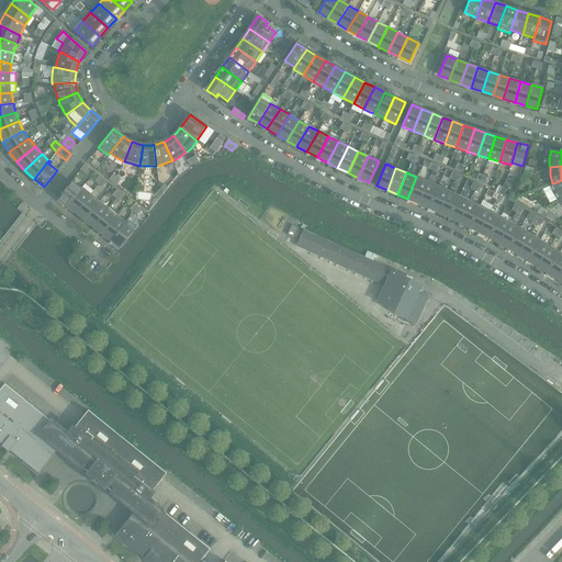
[(418,203),(427,181),(416,177),(407,199),(418,203)]
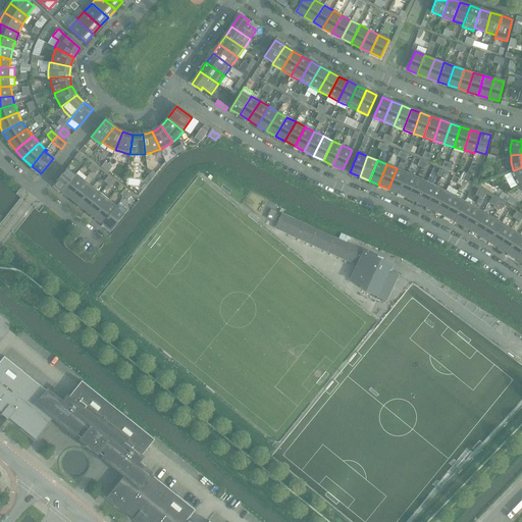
[(520,185),(521,183),(521,167),(514,170),(511,171),(513,178),(518,187),(520,185)]
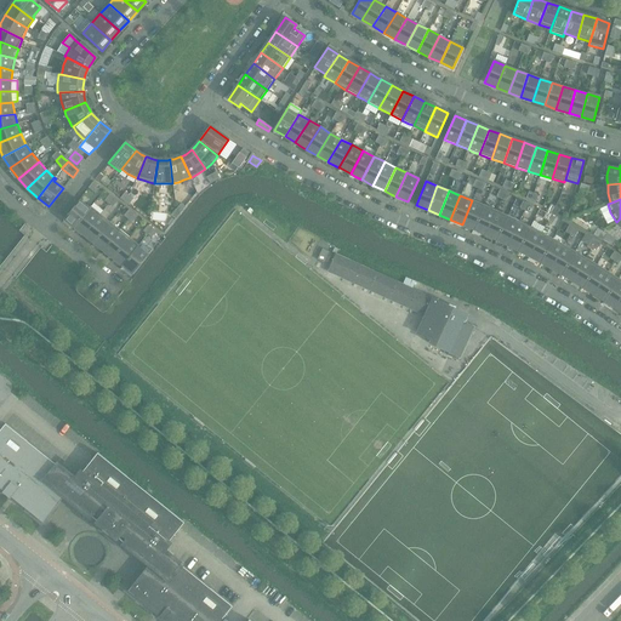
[(473,229),(484,205),(472,200),(462,224),(473,229)]
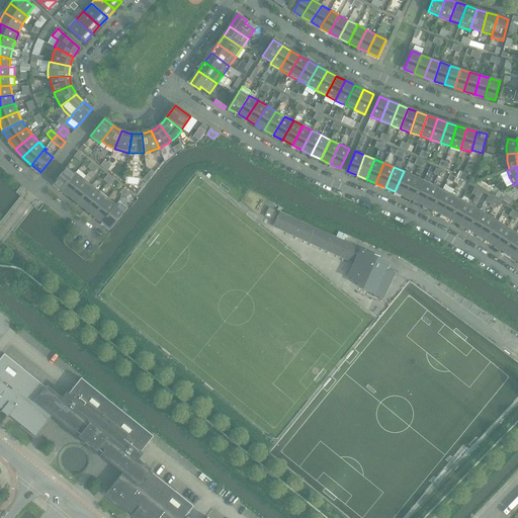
[(62,189),(74,174),(66,168),(54,183),(62,189)]
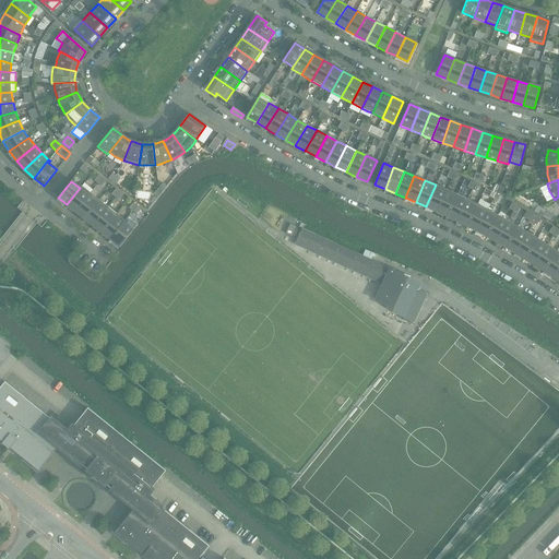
[(436,211),(445,189),(436,185),(426,206),(436,211)]
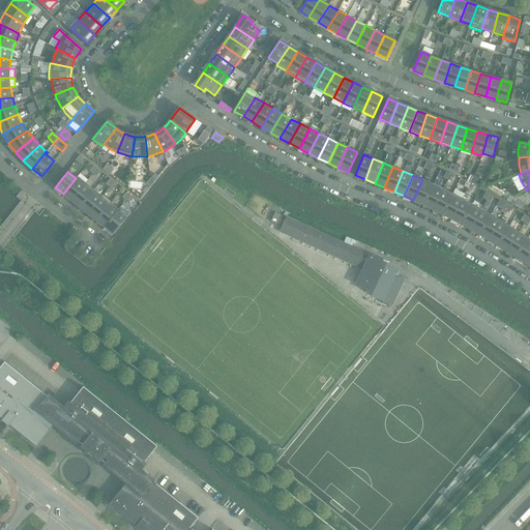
[(71,201),(86,183),(77,176),(76,178),(63,194),(71,201)]
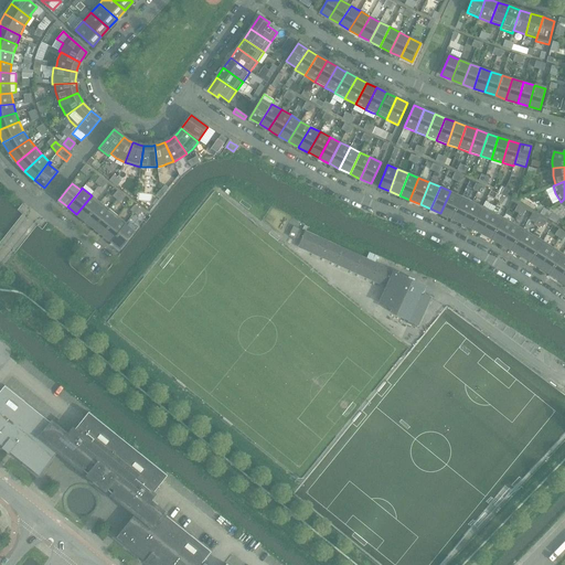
[(450,217),(461,196),(450,191),(440,213),(450,217)]
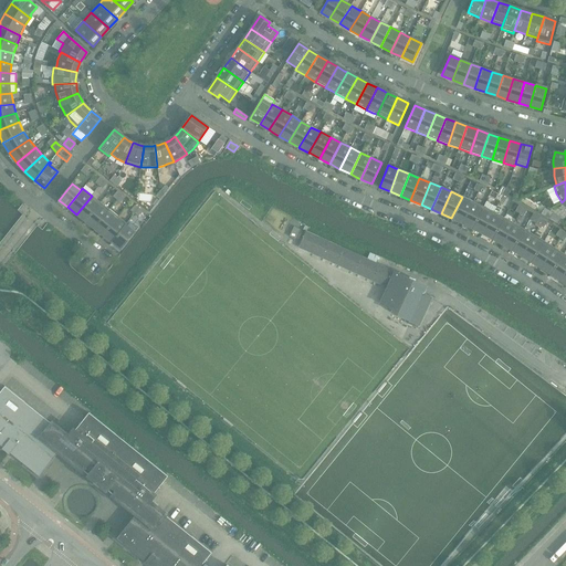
[(85,221),(101,202),(92,196),(76,215),(85,221)]
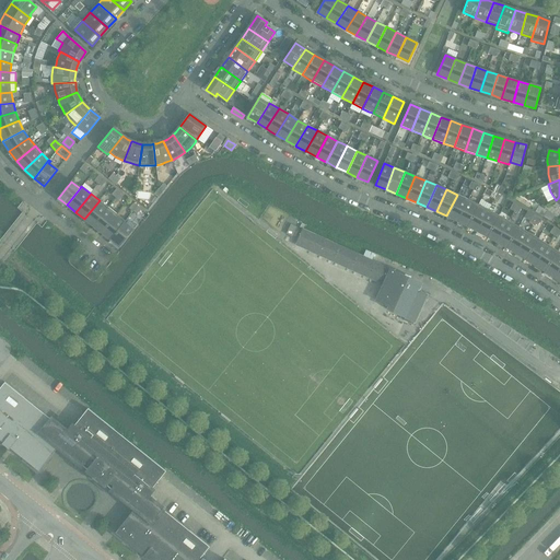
[(457,221),(467,199),(457,195),(446,216),(457,221)]
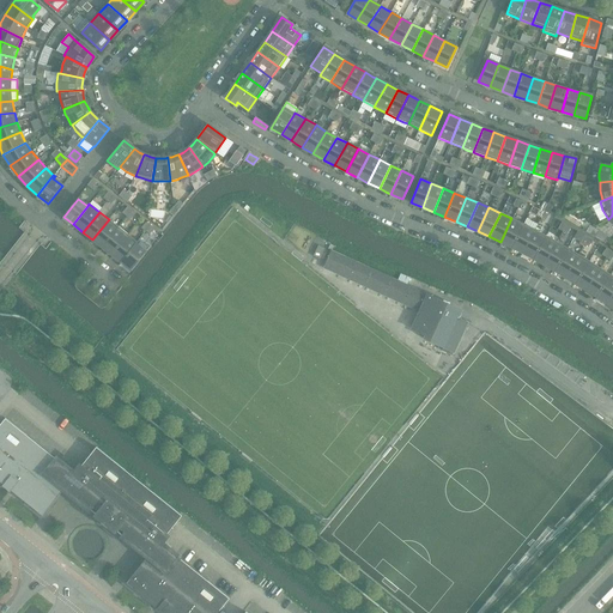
[(568,217),(565,216),(564,218),(580,228),(581,224),(574,220),(572,218),(570,217),(568,217)]
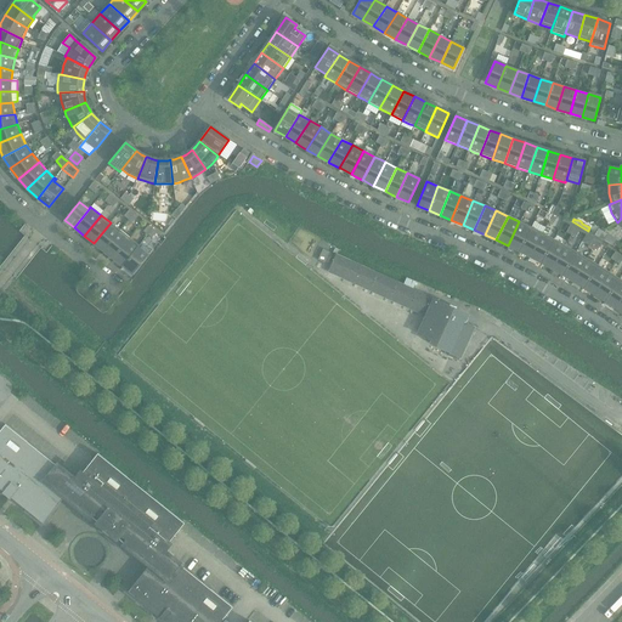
[(519,250),(531,227),(519,221),(508,246),(519,250)]
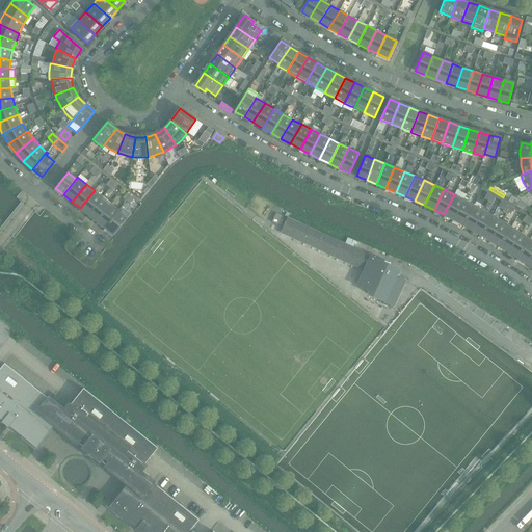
[(88,214),(103,196),(95,190),(80,208),(88,214)]
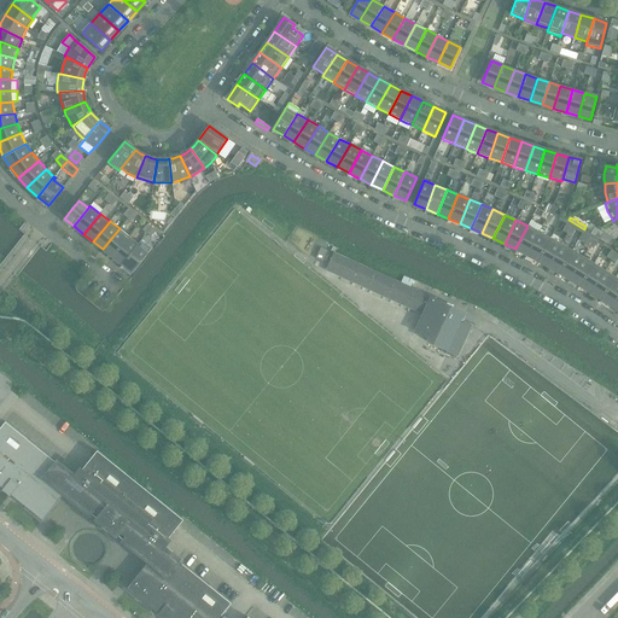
[(526,255),(538,232),(528,226),(516,249),(526,255)]
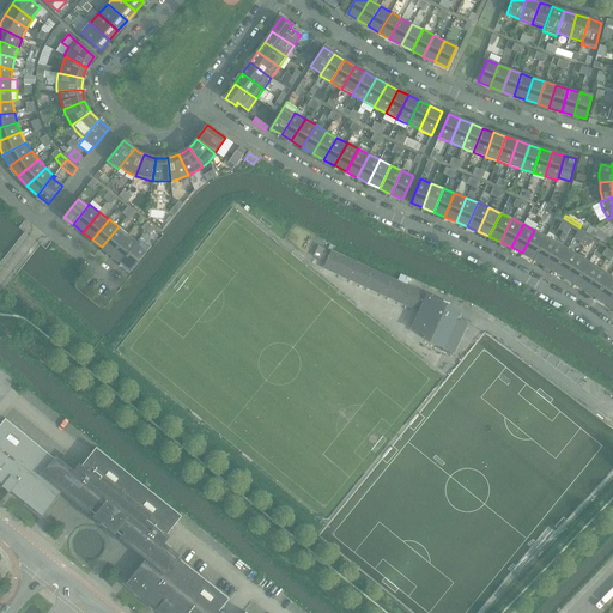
[(111,255),(128,235),(119,226),(102,247),(111,255)]
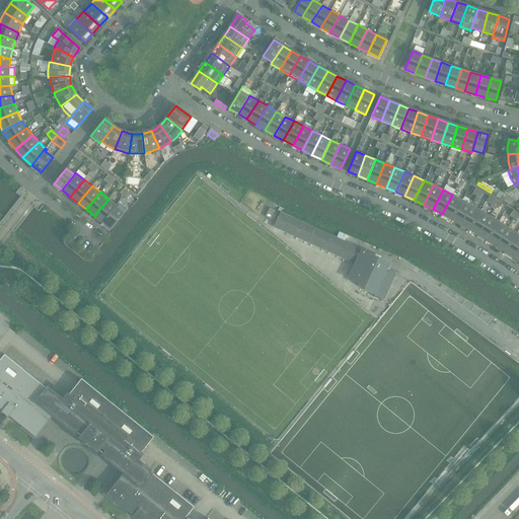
[(451,219),(461,200),(452,195),(442,214),(451,219)]
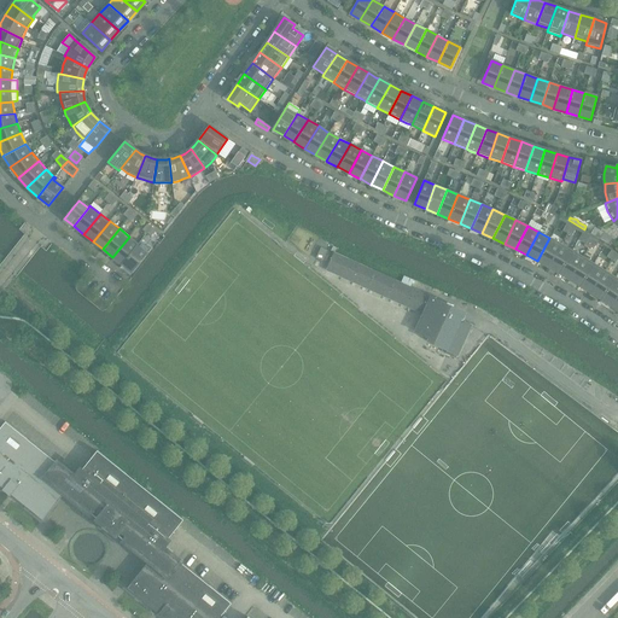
[(582,233),(578,240),(584,244),(589,237),(582,233)]
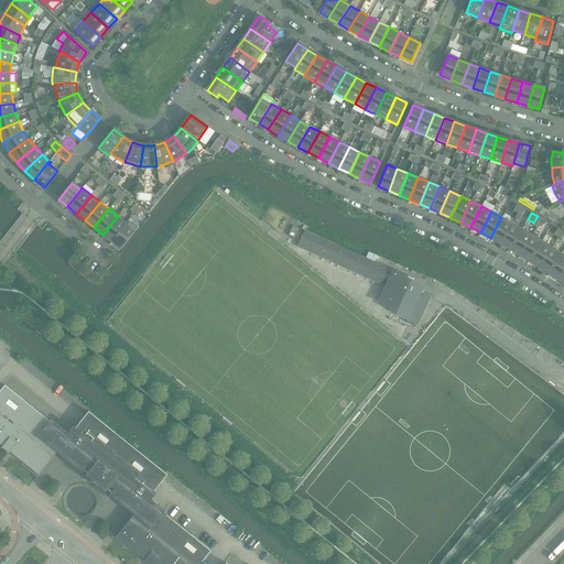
[(111,241),(125,225),(127,223),(118,216),(102,235),(111,241)]
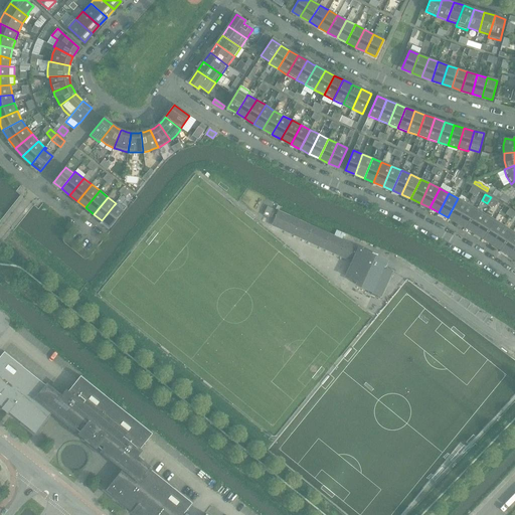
[(457,222),(467,203),(458,198),(448,217),(457,222)]
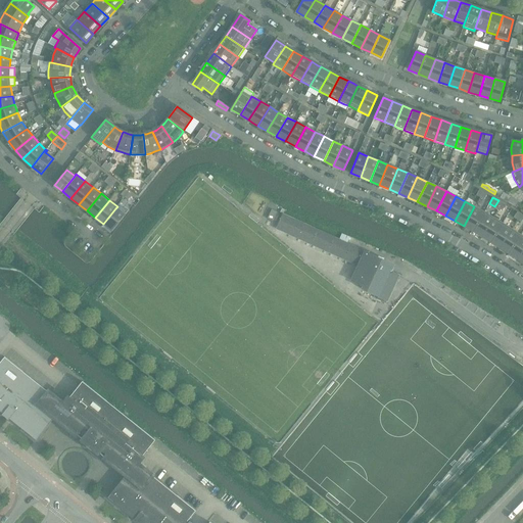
[(472,231),(483,211),(474,206),(464,226),(472,231)]
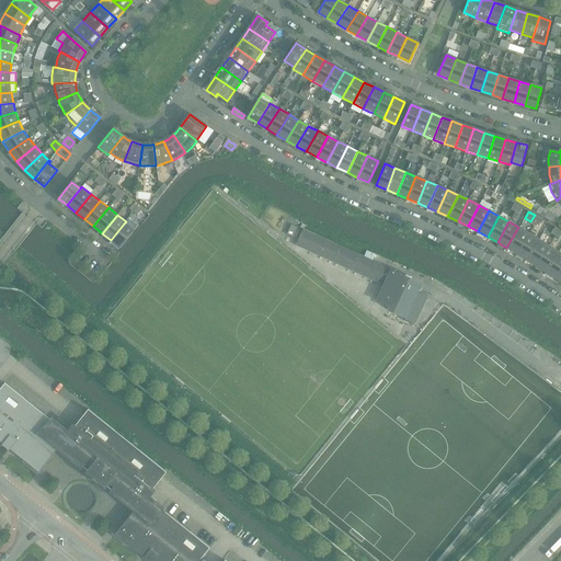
[(119,248),(133,231),(124,224),(111,240),(119,248)]
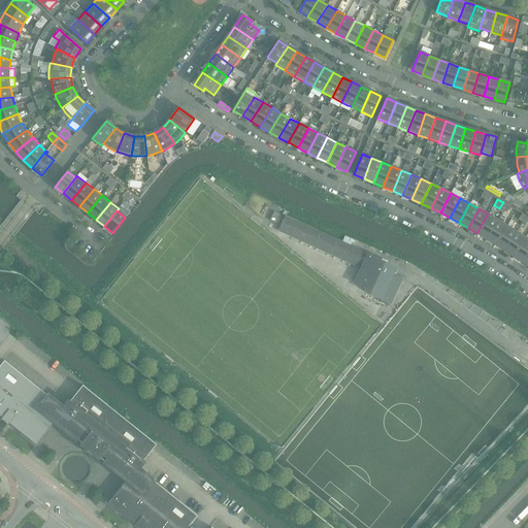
[(275,224),(279,215),(274,211),(270,221),(275,224)]
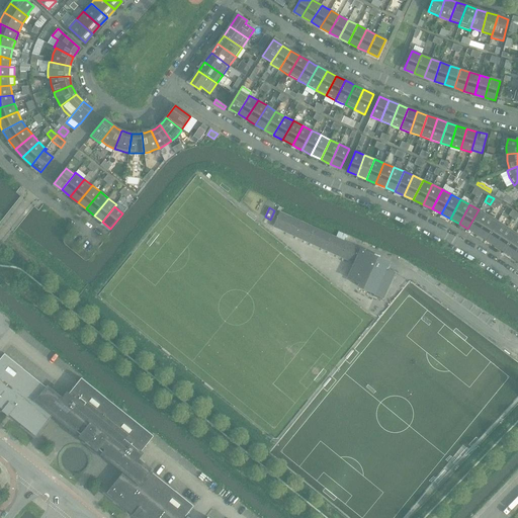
[(477,234),(488,214),(479,209),(467,229),(477,234)]
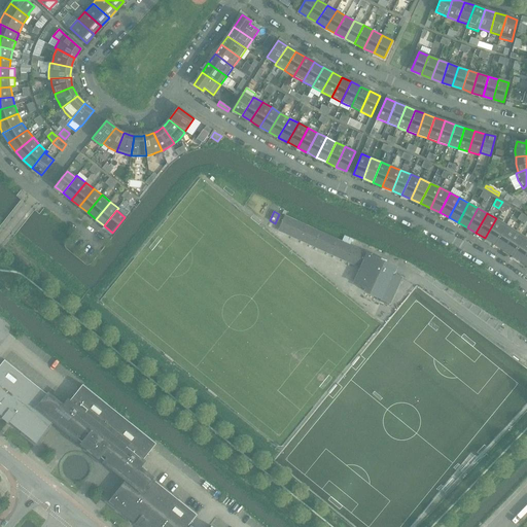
[(393,274),(396,267),(283,216),(277,230),(363,269),(361,273),(359,272),(354,283),(365,288),(364,291),(381,299),(380,302),(388,306),(401,277),(393,274)]
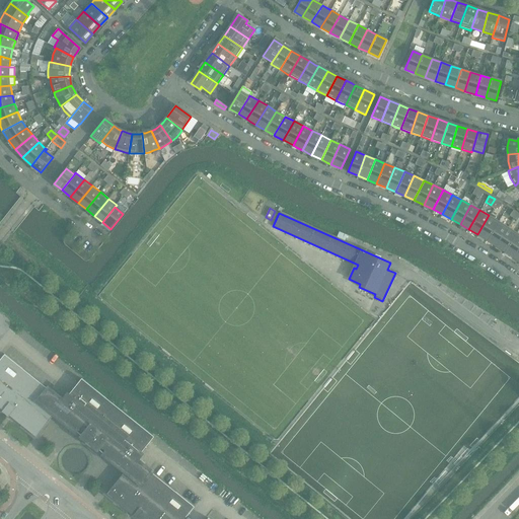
[(487,239),(498,221),(489,215),(477,234),(487,239)]
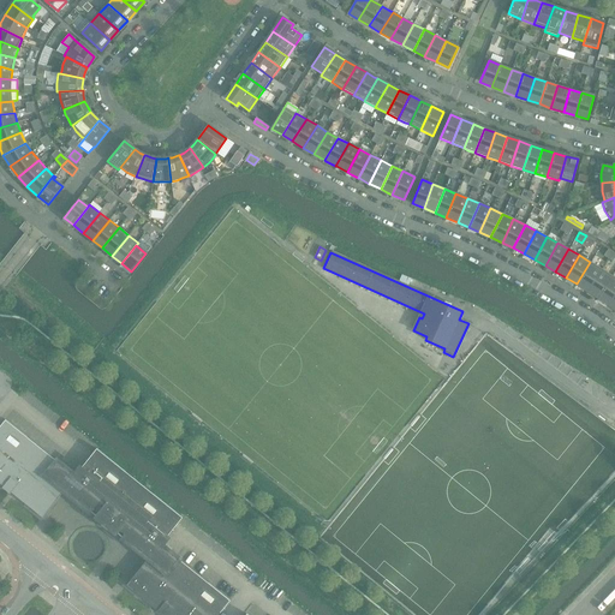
[(586,291),(601,269),(590,262),(577,284),(586,291)]
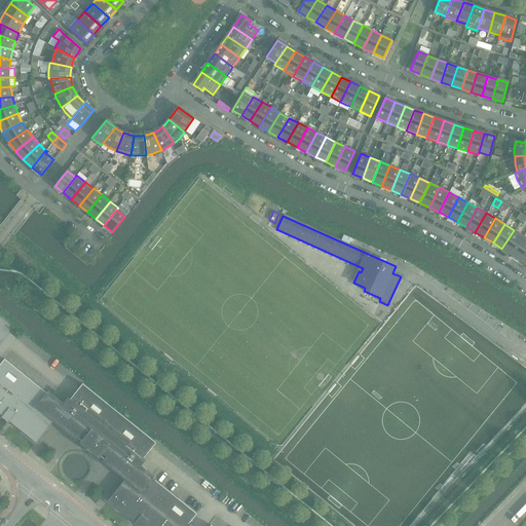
[(511,254),(523,235),(514,230),(501,249),(511,254)]
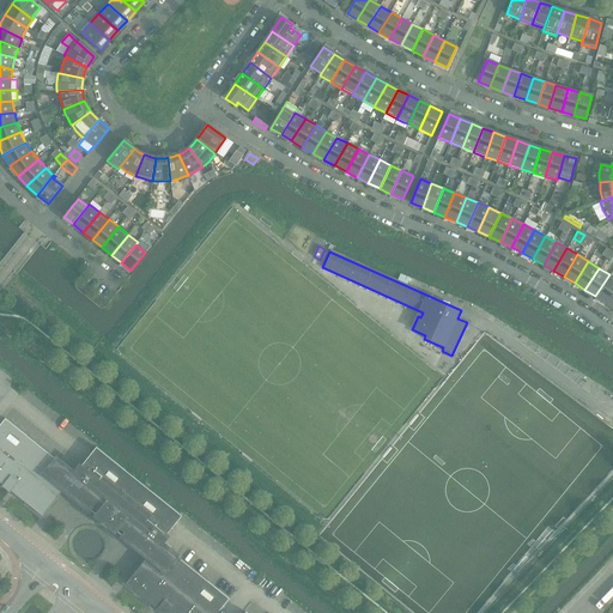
[(605,303),(612,291),(612,277),(610,274),(595,296),(605,303)]
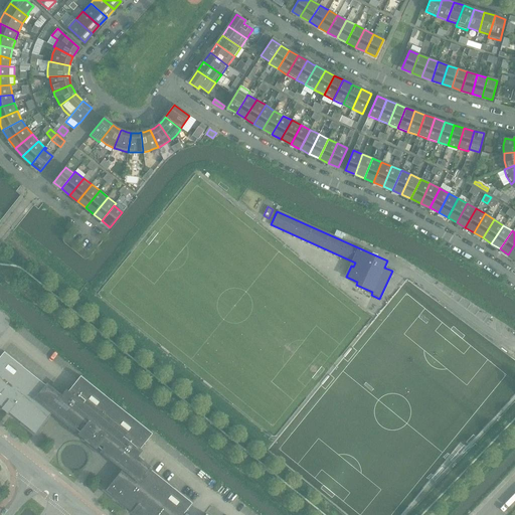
[(4,352),(0,356),(0,404),(3,407),(3,408),(8,412),(8,411),(35,434),(53,411),(58,415),(58,414),(74,427),(72,430),(84,440),(84,441),(90,444),(102,453),(104,451),(120,464),(120,465),(124,468),(106,490),(133,512),(135,514),(182,514),(192,503),(134,456),(153,434),(80,376),(62,398),(4,352)]
